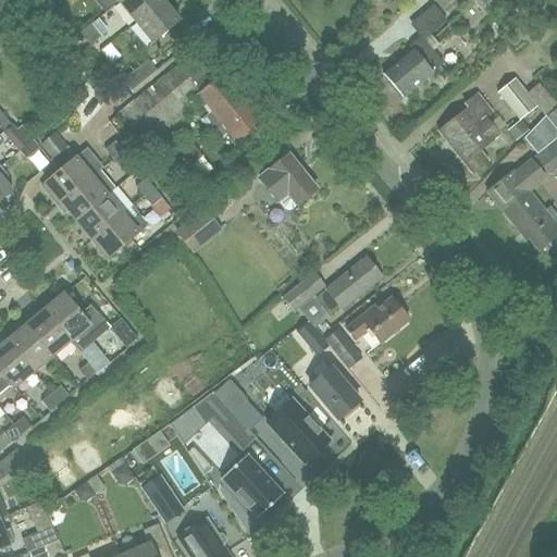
[(120,0),(119,2),(135,23),(163,0),(162,0),(120,0)]
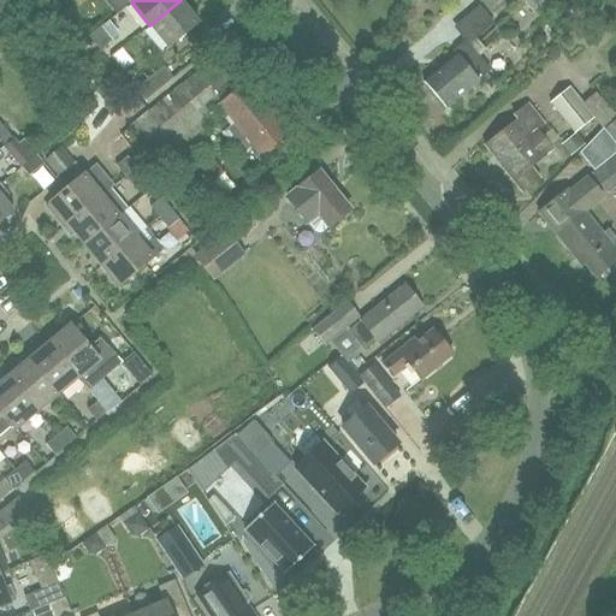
[(199,23),(181,0),(149,25),(169,48),(199,23)]
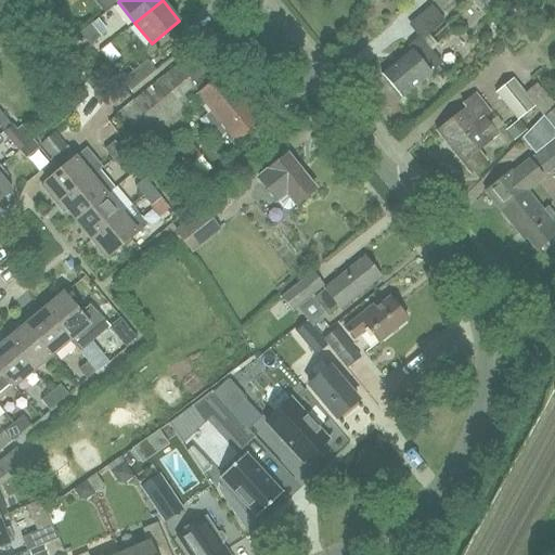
[(442,0),(433,0),(404,21),(414,35),(450,9),(442,0)]
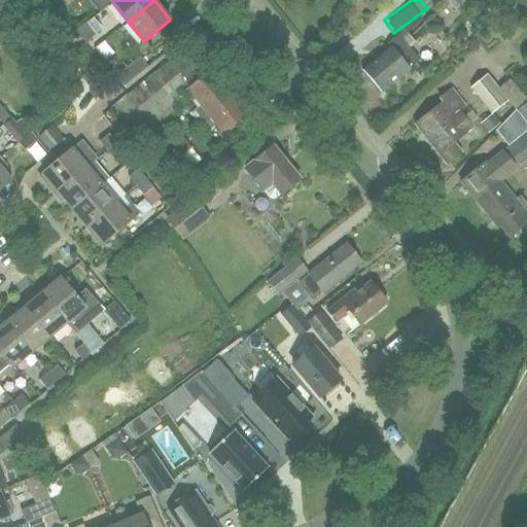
[(449,0),(448,1),(458,12),(472,0),(449,0)]
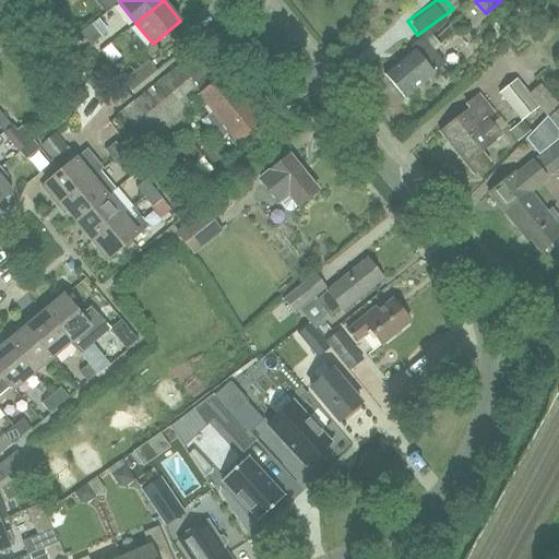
[(467,16),(447,28),(456,45),(477,33),(467,16)]
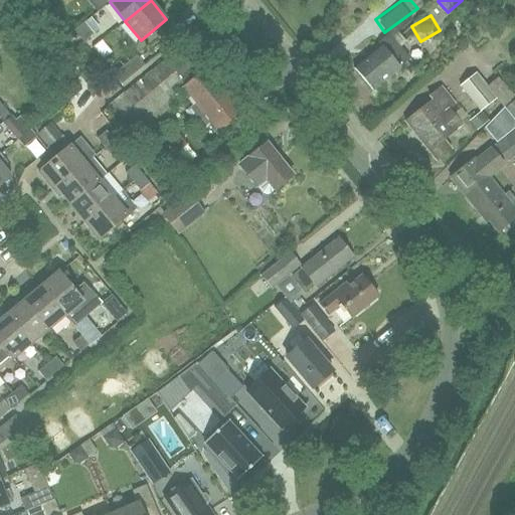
[(73,30),(83,42),(93,34),(83,22),(73,30)]
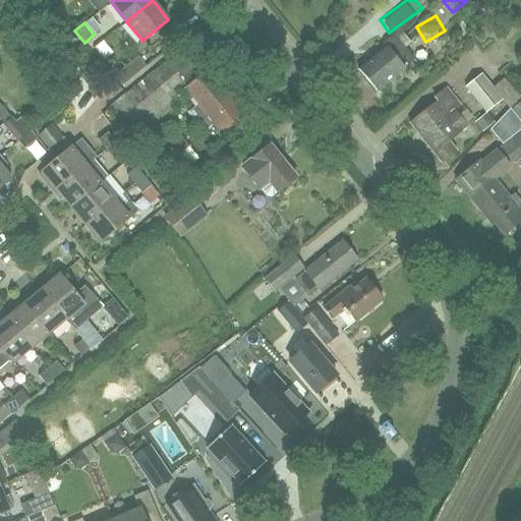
[(371,58),(358,69),(367,80),(378,93),(392,80),(406,68),(415,60),(404,47),(393,34),(388,39),(383,43),(386,47),(371,58)]
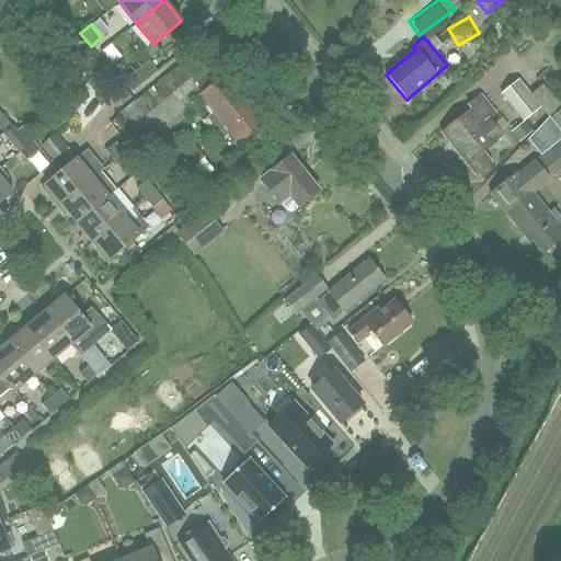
[(71,43),(60,44),(54,49),(65,64),(79,52),(71,43)]
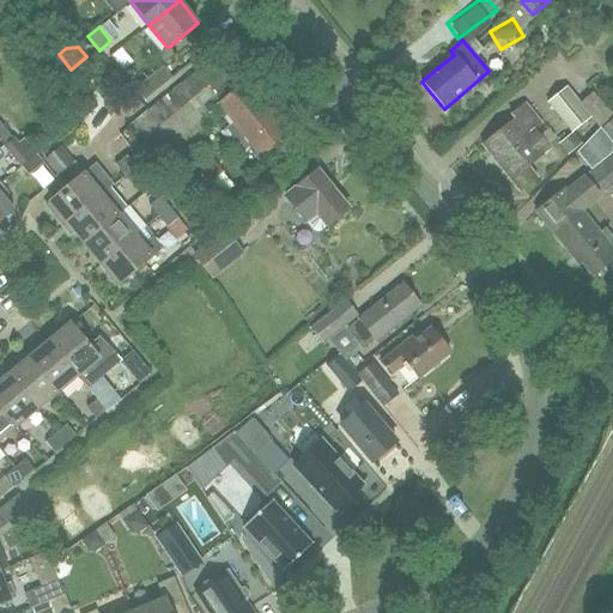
[(71,74),(83,89),(93,79),(83,66),(71,74)]
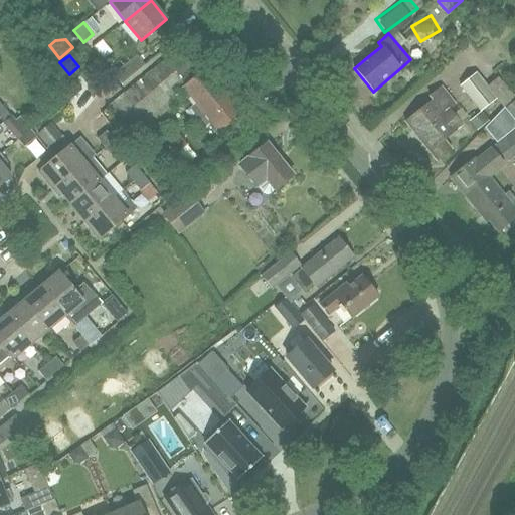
[(136,55),(113,73),(121,83),(144,65),(136,55)]
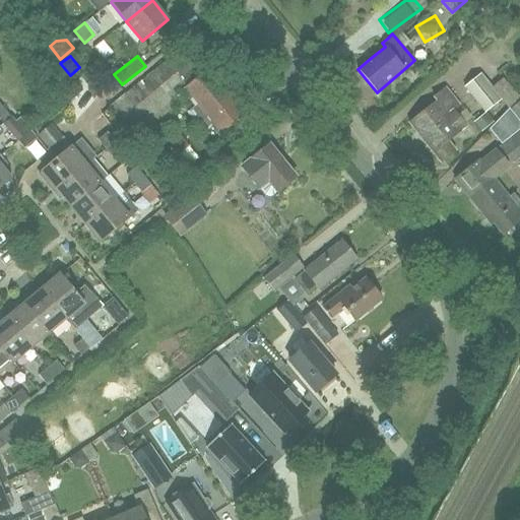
[(217,136),(222,132),(241,117),(224,98),(228,94),(207,70),(188,86),(166,60),(109,107),(130,133),(146,120),(153,128),(176,110),(170,103),(183,92),(194,107),(187,112),(205,132),(211,128),(217,136)]
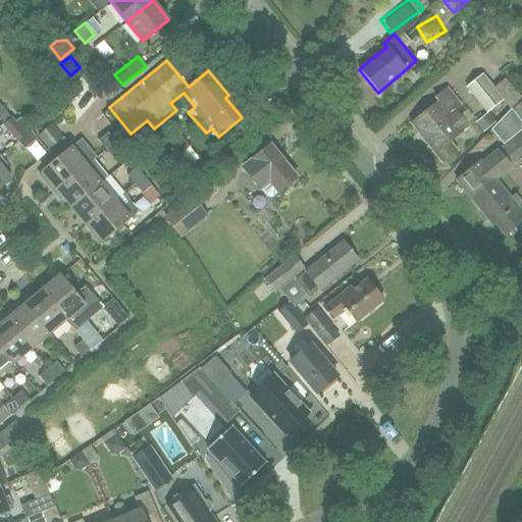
[(465,88),(486,112),(502,100),(509,108),(521,98),(505,79),(494,87),(482,72),(465,88)]
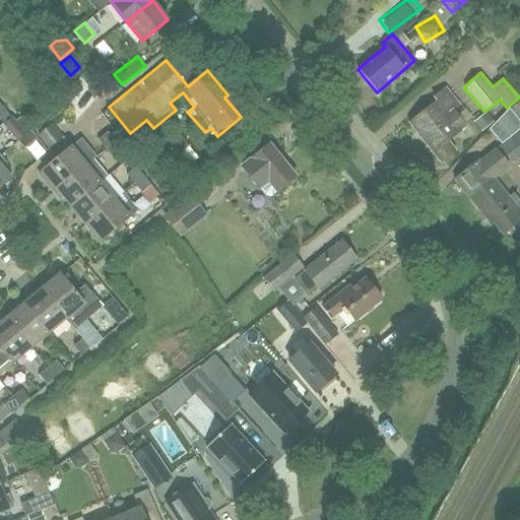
[(455,151),(447,140),(465,125),(453,110),(459,105),(445,87),(434,95),(437,101),(409,122),(432,151),(440,163),(455,151)]
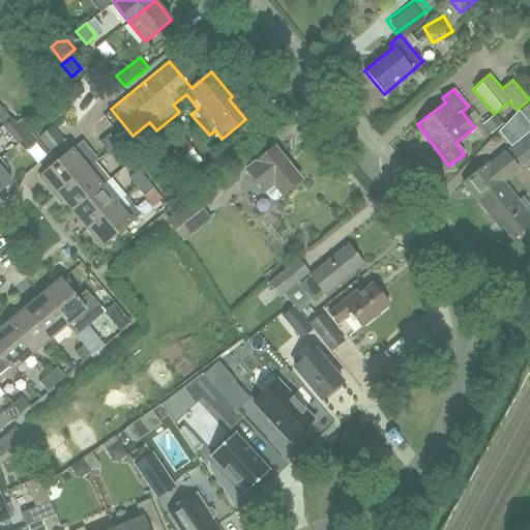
[(529,102),(509,120),(520,131),(529,123),(529,102)]
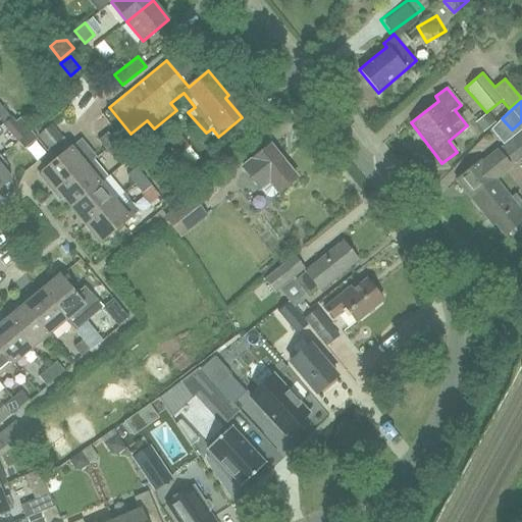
[(0,104),(0,119),(3,123),(10,117),(0,104)]
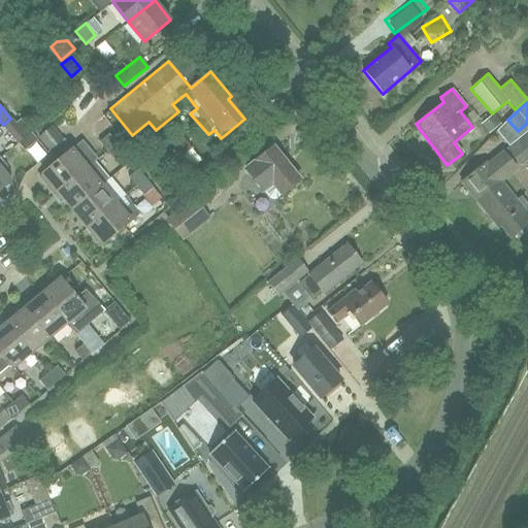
[(499,124),(492,113),(480,124),(488,133),(499,124)]
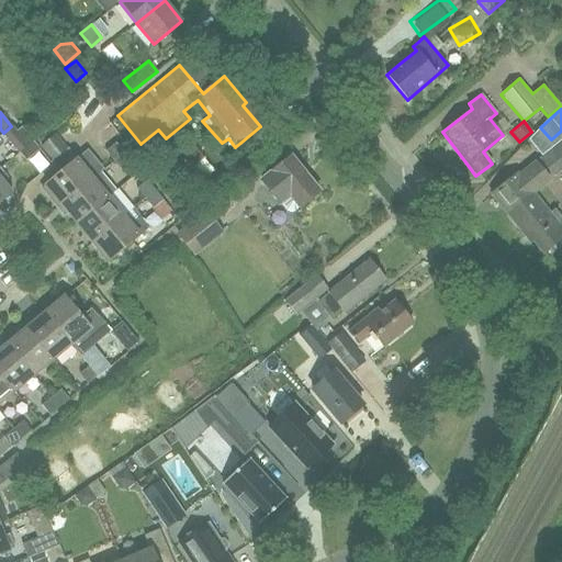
[(11,126),(3,133),(20,153),(27,145),(11,126)]
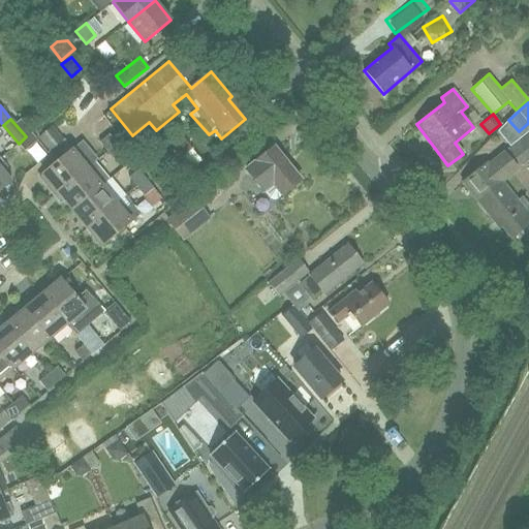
[(45,133),(39,138),(45,146),(50,151),(51,152),(57,147),(64,141),(58,134),(53,127),(45,133)]
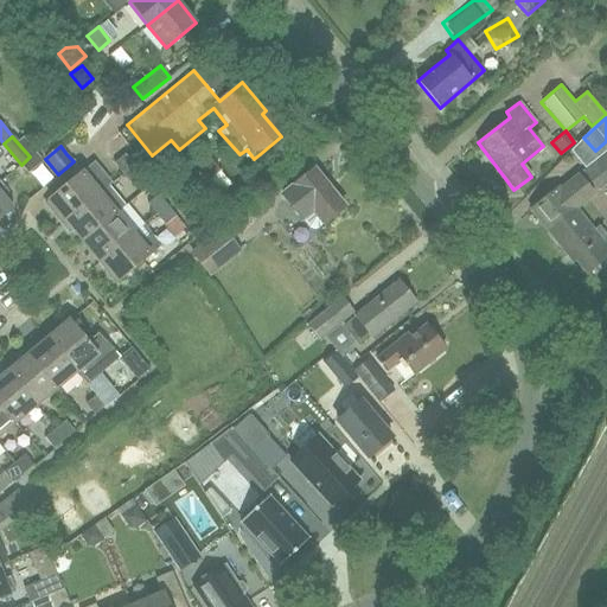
[(122,173),(140,159),(131,148),(114,163),(122,173)]
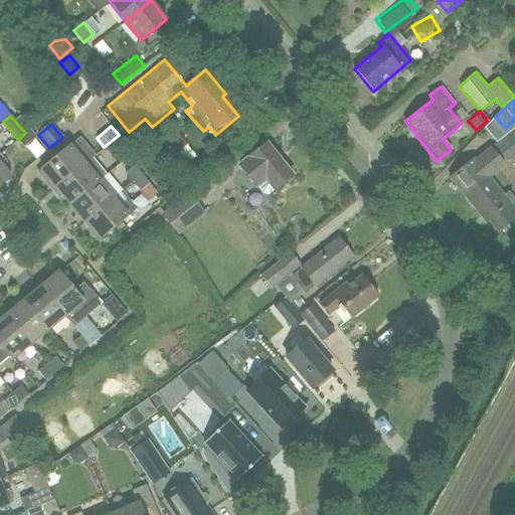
[(514,127),(494,145),(508,162),(514,156),(514,127)]
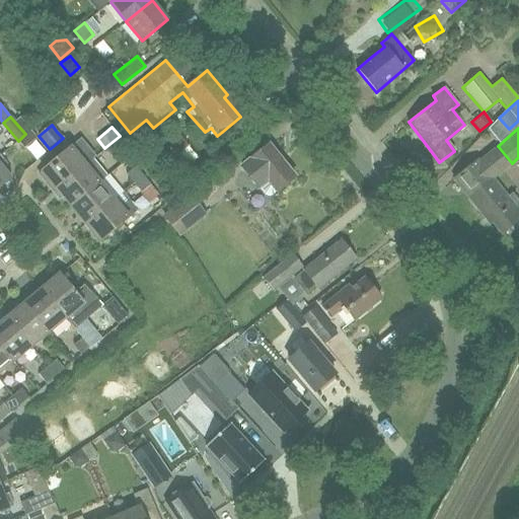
[(25,134),(18,141),(24,148),(39,137),(32,130),(25,134)]
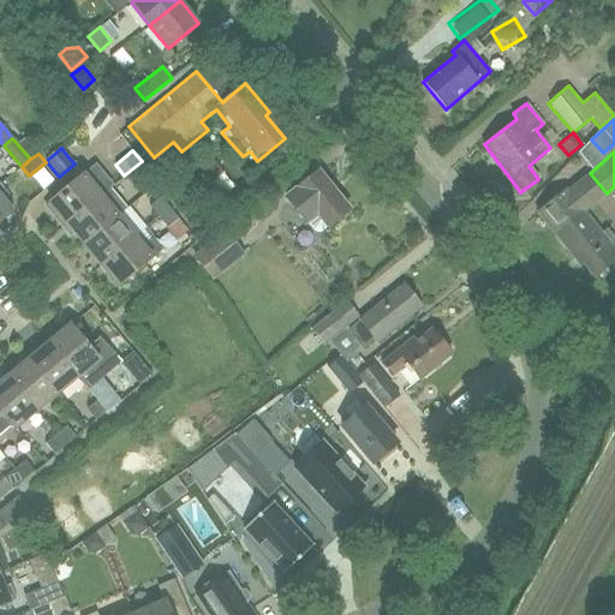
[(191,166),(207,185),(222,173),(207,154),(191,166)]
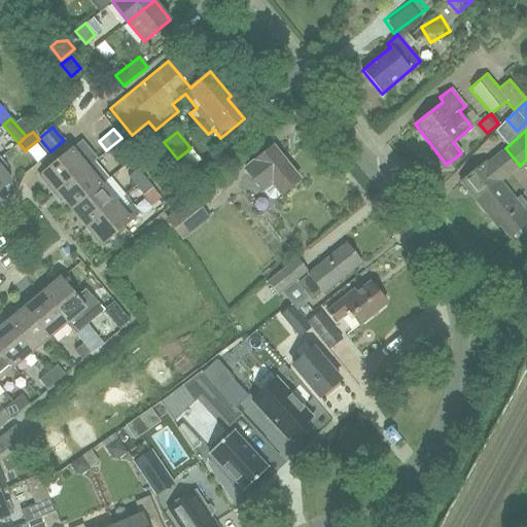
[(121,138),(106,150),(114,160),(129,147),(121,138)]
